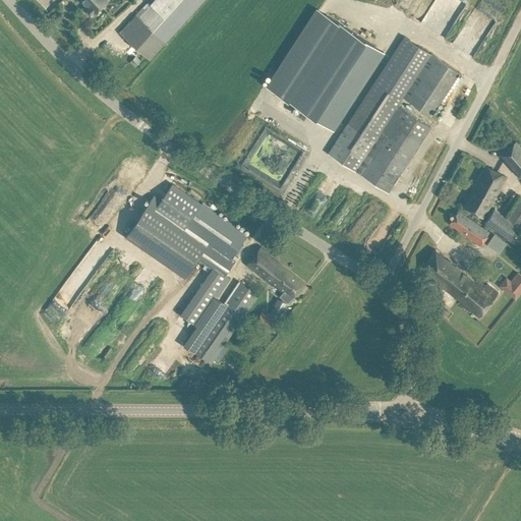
[(81,0),(83,2),(84,1),(89,4),(85,8),(92,14),(106,0),(81,0)]
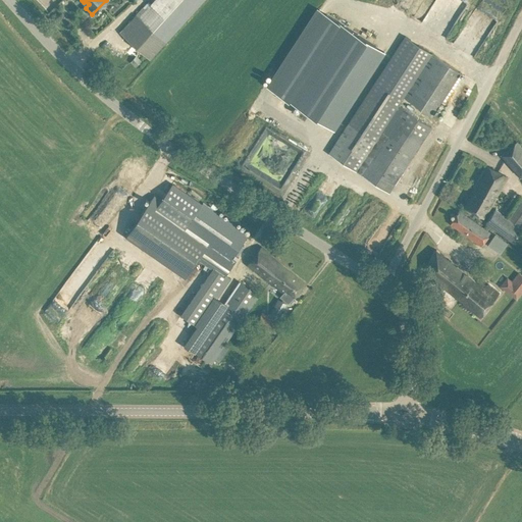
[(142,7),(127,22),(119,32),(150,59),(203,0),(154,0),(145,10),(142,7)]
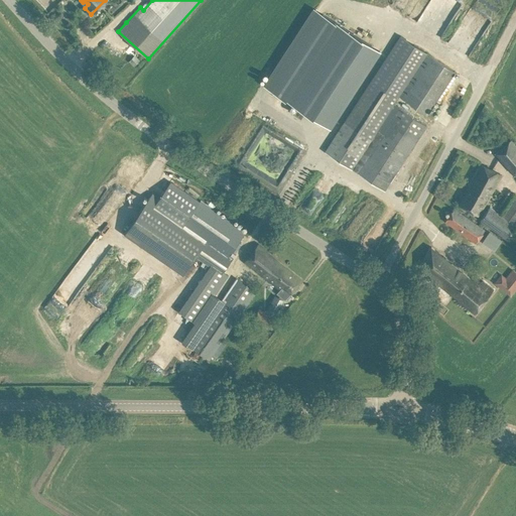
[(293,114),(300,119),(305,112),(330,127),(380,50),(315,9),(265,86),(298,107),(293,114)]
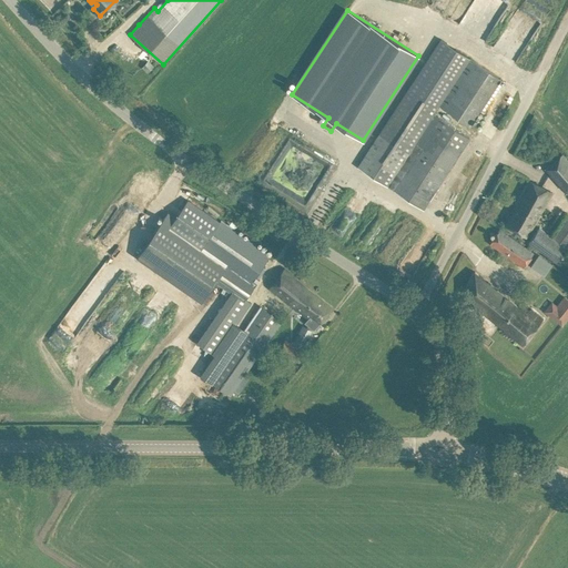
[(358,166),(424,209),(469,138),(434,114),(439,105),(470,125),(500,79),(440,39),(358,166)]
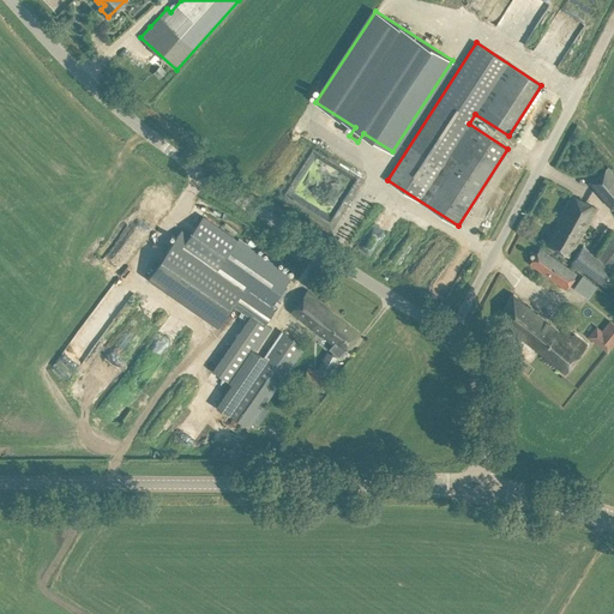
[(613,170),(609,166),(590,182),(613,209),(613,170)]
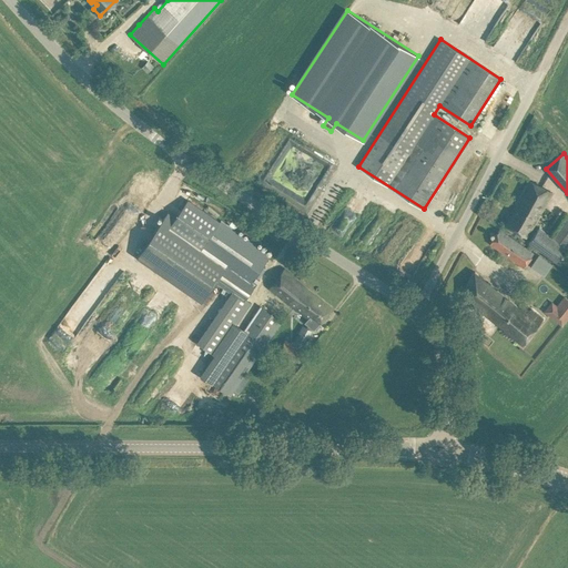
[(553,193),(530,181),(517,203),(518,204),(506,224),(526,236),(553,193)]
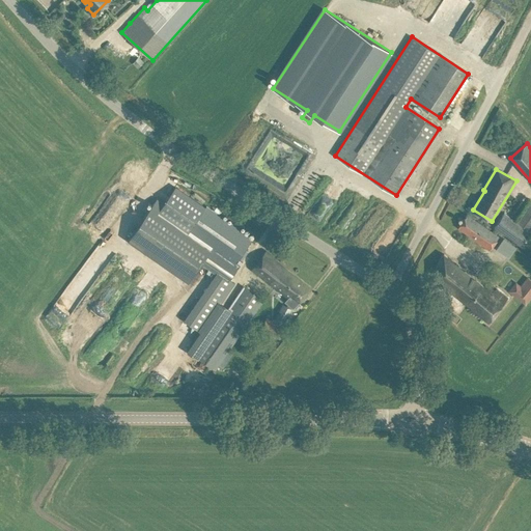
[(157,198),(140,222),(201,263),(201,262),(207,267),(217,274),(219,272),(229,279),(243,260),(242,259),(248,250),(246,249),(252,240),(175,187),(164,203),(157,198)]
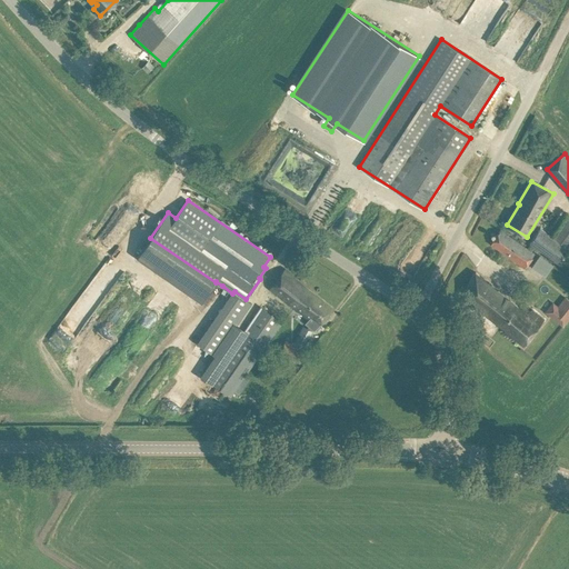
[(539,227),(529,243),(560,262),(568,249),(568,212),(553,237),(539,227)]
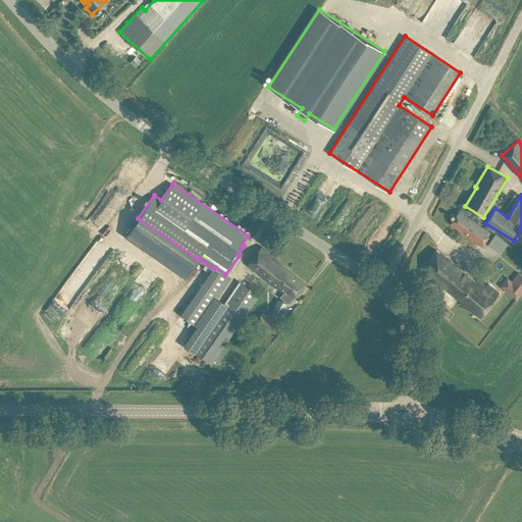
[(490,232),(459,211),(451,223),(481,245),(490,232)]
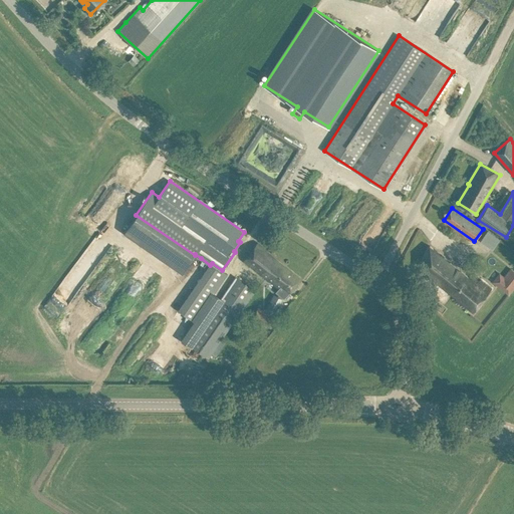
[(352,213),(342,232),(356,239),(366,220),(352,213)]
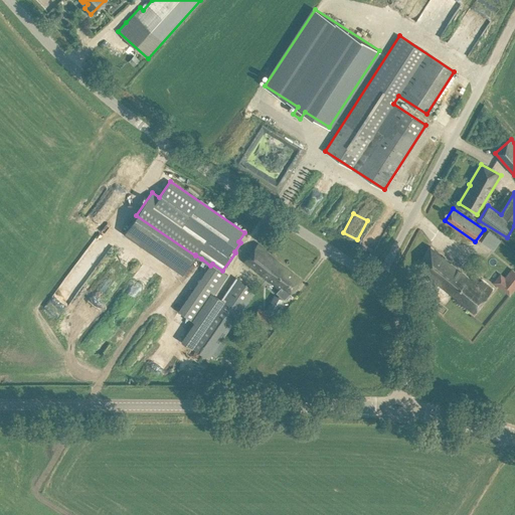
[(493,248),(500,237),(489,230),(481,240),(493,248)]
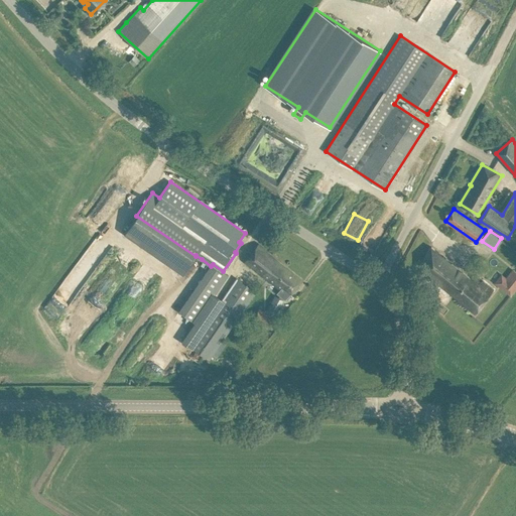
[(286,299),(301,279),(267,253),(268,251),(258,244),(244,261),(283,291),(278,297),(275,296),(266,312),(274,316),(283,299),(282,299),(284,297),(286,299)]
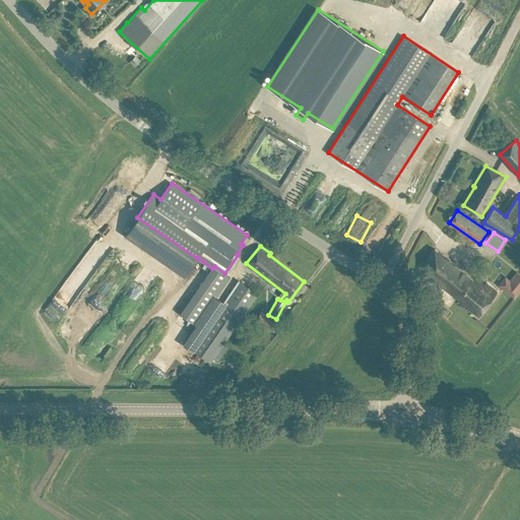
[(476,282),(435,248),(424,270),(478,315),(498,291),(486,282),(484,284),(478,279),(476,282)]
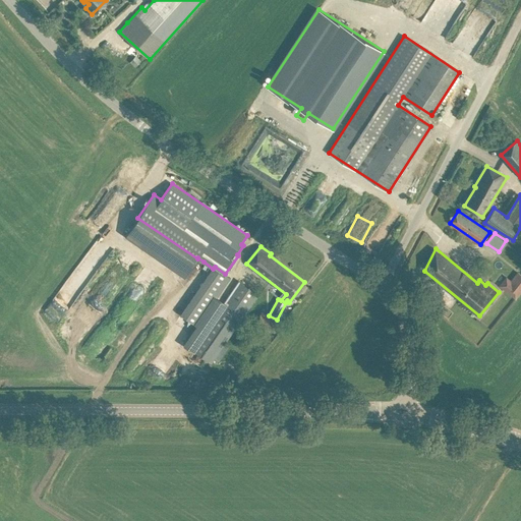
[(213,269),(181,314),(186,317),(197,326),(222,290),(230,278),(225,274),(215,267),(213,269)]
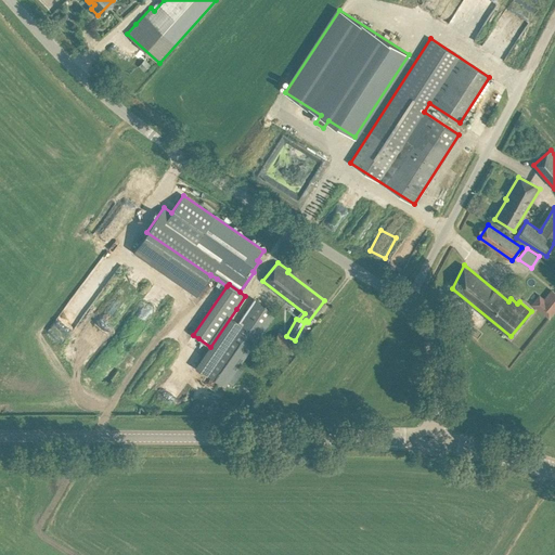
[(540,294),(531,305),(549,319),(554,311),(554,292),(552,289),(544,298),(540,294)]
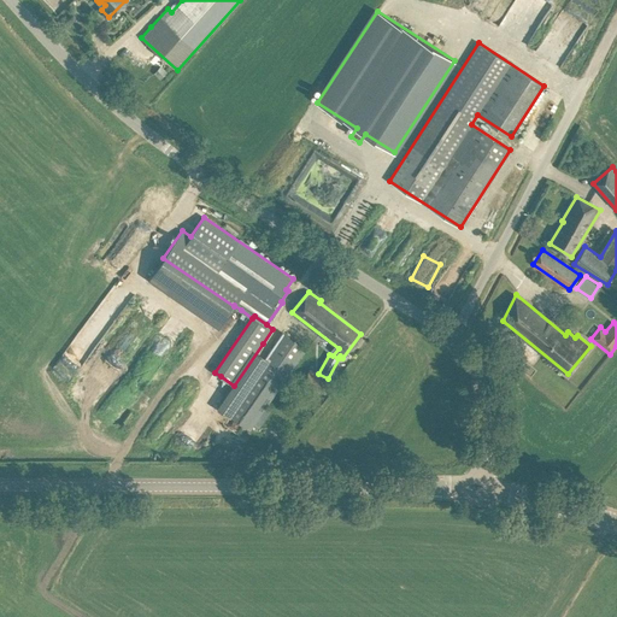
[(250,429),(286,376),(306,348),(282,331),(227,413),(250,429)]
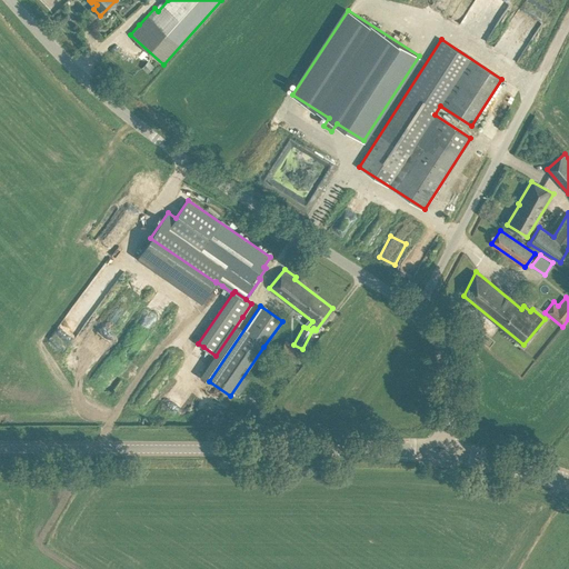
[(66,317),(82,325),(87,317),(70,308),(66,317)]
